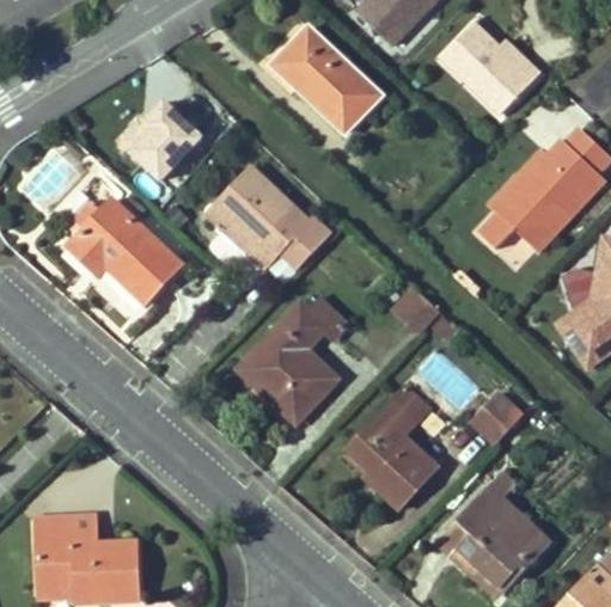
[(392,41),(431,0),(370,0),(360,11),(392,41)]
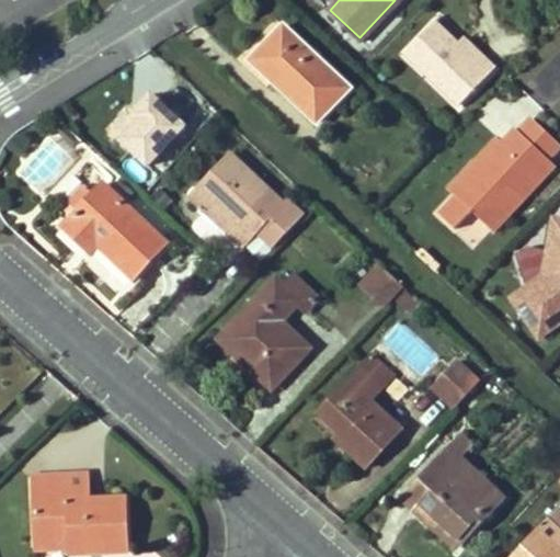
[(482,48),(475,56),(456,38),(435,18),(403,50),(457,102),(496,63),(482,48)]
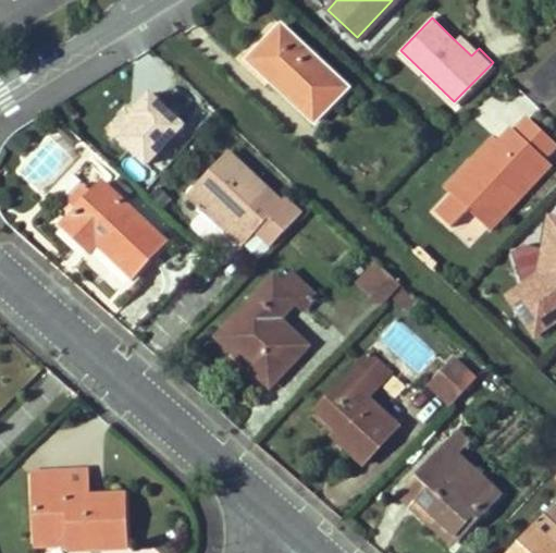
[(283,22),(254,53),(250,57),(271,76),(316,119),(348,84),(283,22)]
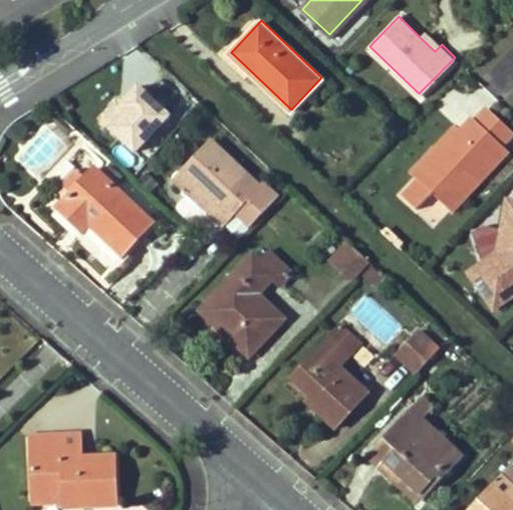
[(435,51),(442,44),(425,28),(418,35),(435,51)]
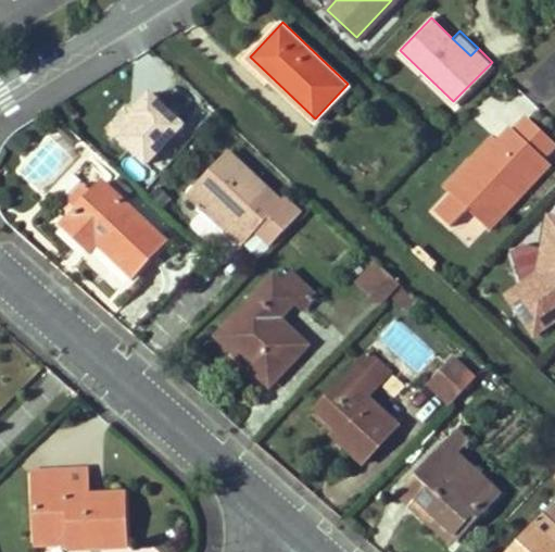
[(124,111),(111,125),(149,161),(186,122),(153,90),(135,109),(129,115),(124,111)]
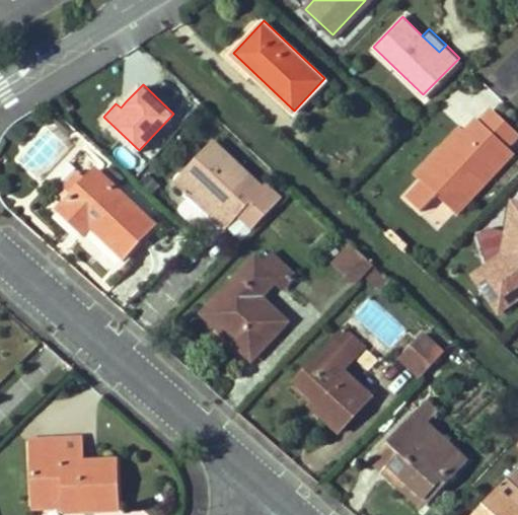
[(121,107),(126,101),(120,95),(114,102),(116,103),(121,107)]
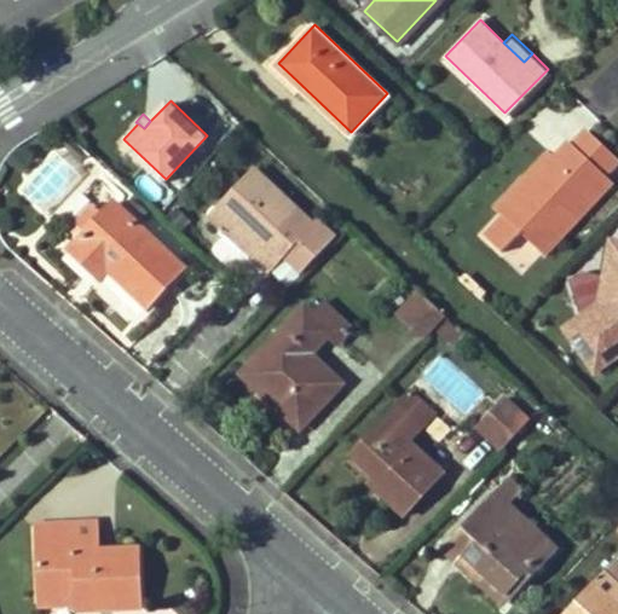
[(573,143),(606,175),(617,164),(617,162),(585,131),(573,143)]
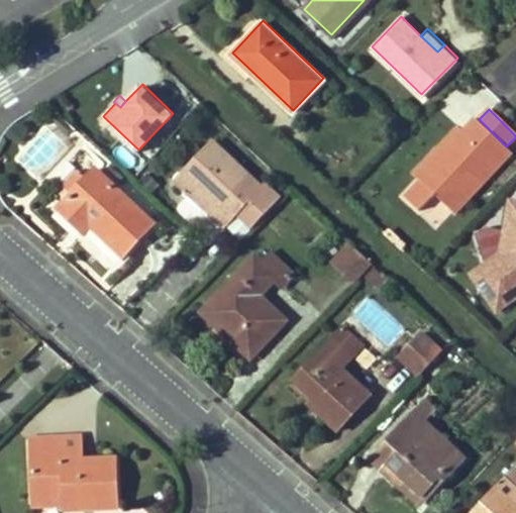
[(466,133),(442,158),(403,200),(420,214),(437,195),(449,207),(506,146),(479,119),(466,133)]
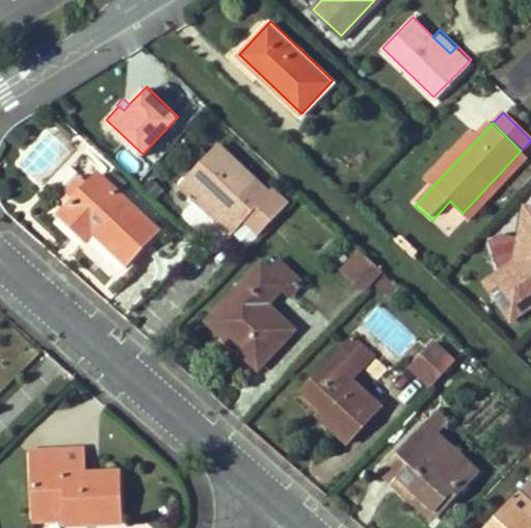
[(472,131),(448,156),(455,162),(479,137),(472,131)]
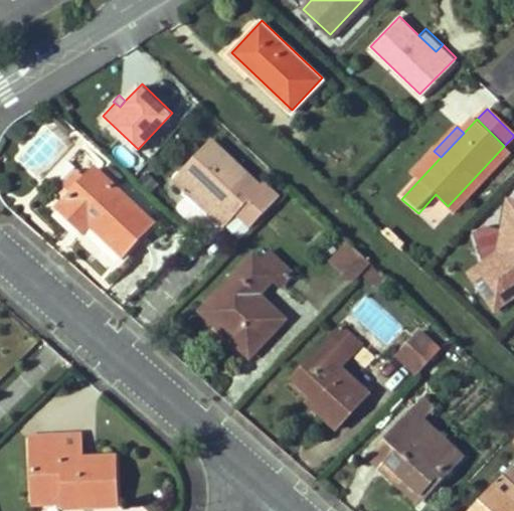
[(257,189),(272,204),(281,194),(266,180),(262,184),(211,137),(174,178),(187,189),(188,187),(226,223),(236,210),(257,189)]
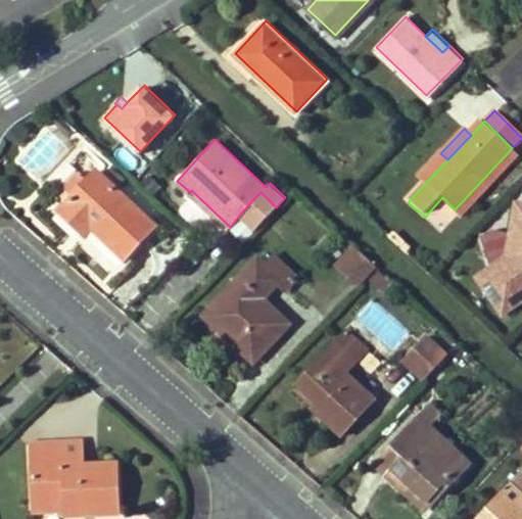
[(89,177),(76,191),(60,208),(77,223),(82,217),(91,225),(126,256),(156,223),(97,168),(89,177)]
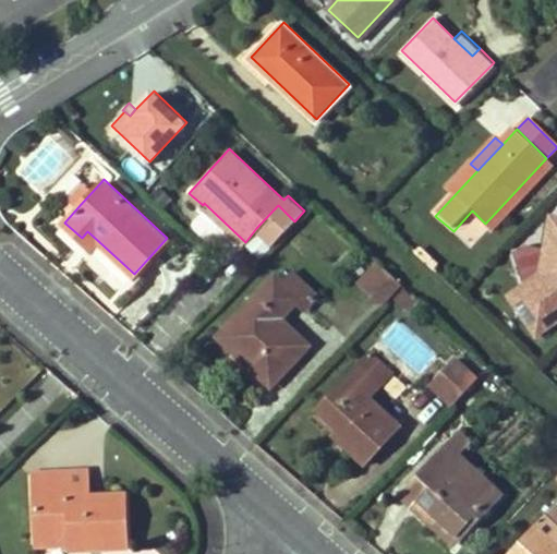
[(87,181),(72,197),(81,204),(95,189),(87,181)]
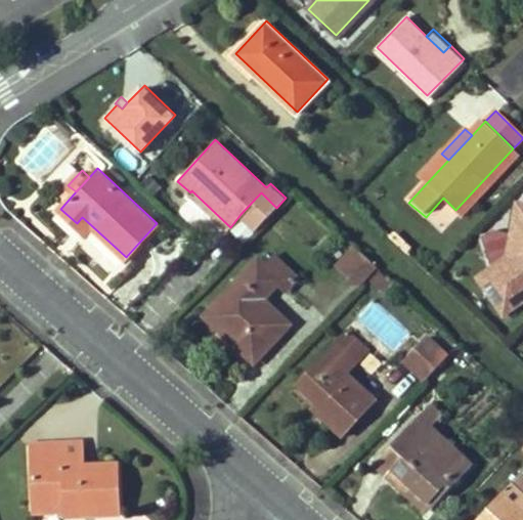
[(241,214),(257,228),(276,208),(261,192),(241,214)]
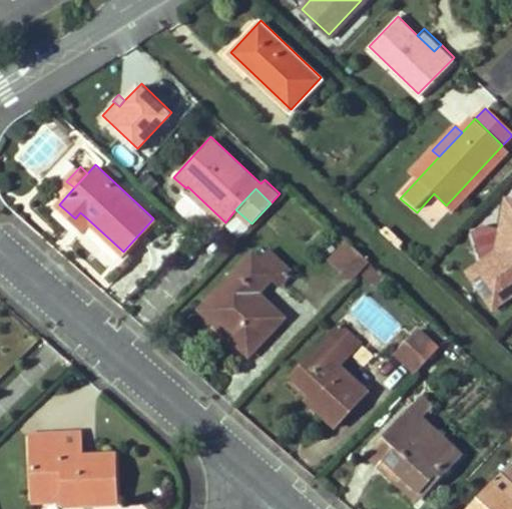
[(511,197),(505,196),(500,228),(510,229),(508,246),(501,255),(496,247),(464,269),(491,307),(511,292),(511,197)]
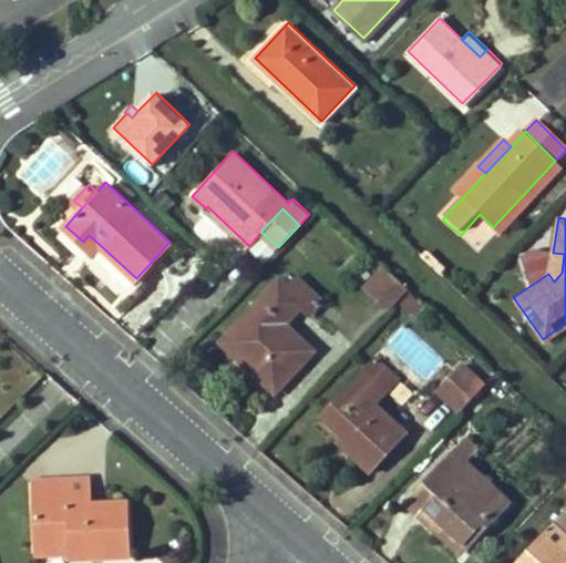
[(89,235),(83,242),(93,251),(99,244),(89,235)]
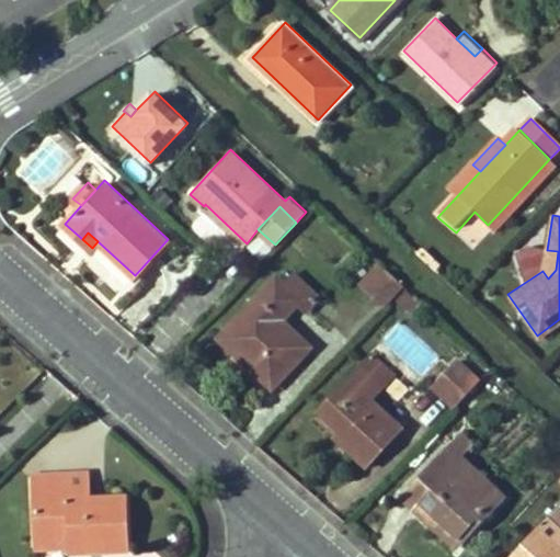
[(558,251),(547,250),(543,271),(548,279),(556,270),(558,251)]
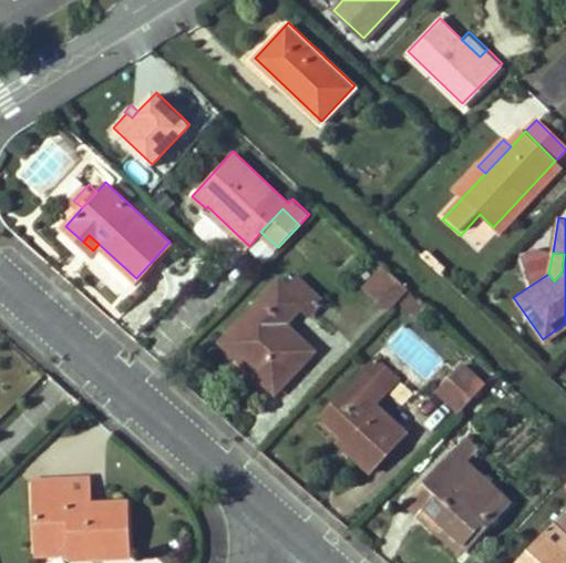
[(391,267),(386,263),(366,284),(371,288),(391,267)]
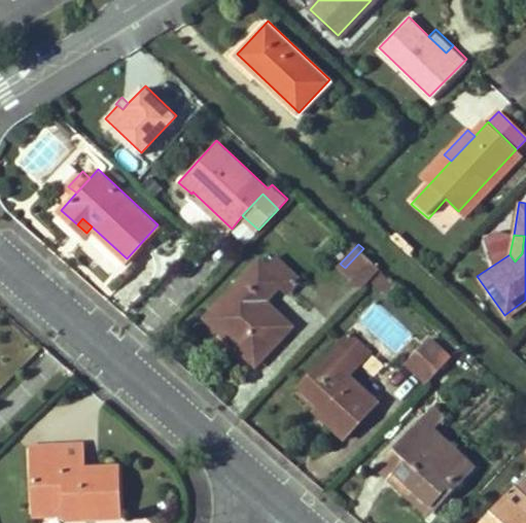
[(345,268),(362,284),(381,265),(363,248),(345,268)]
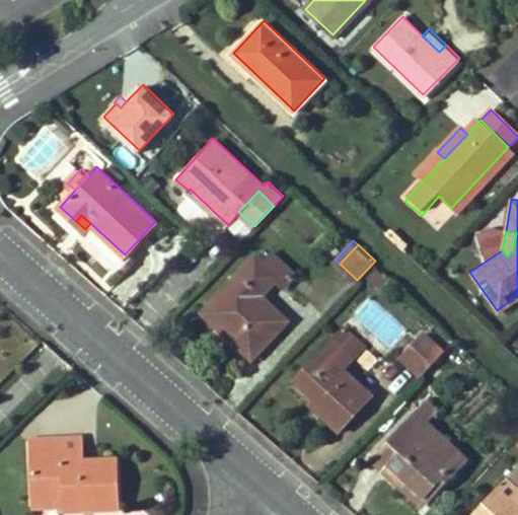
[(297,272),(273,248),(265,258),(280,273),(275,277),(285,286),(297,272)]
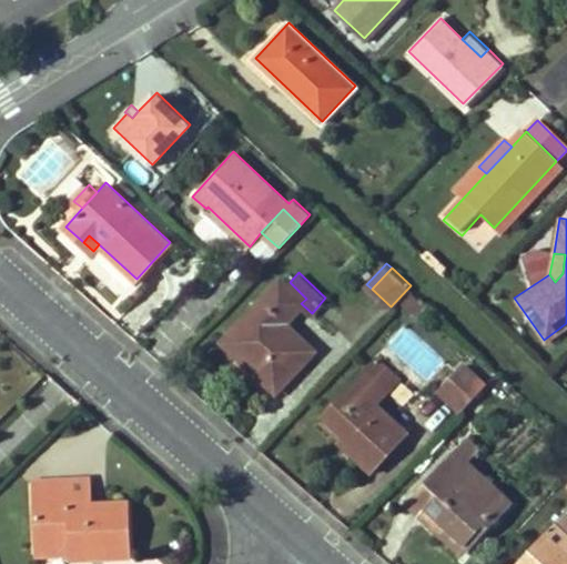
[(301,303),(306,299),(290,282),(282,275),(223,340),(276,390),(316,349),(285,321),(301,303)]
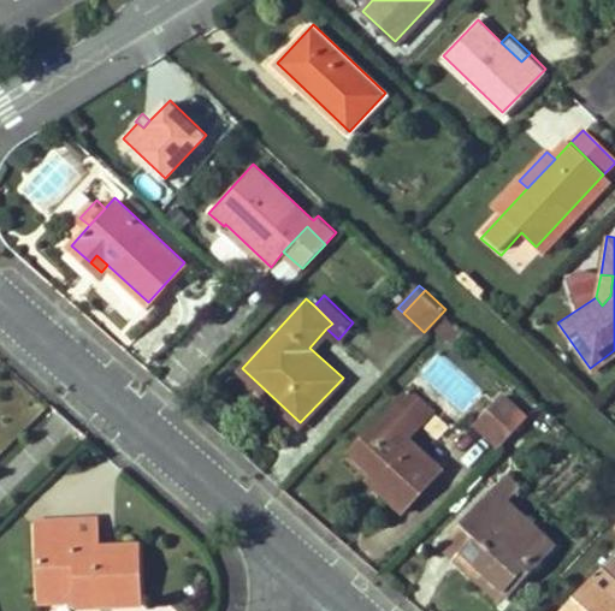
[(462,342),(471,333),(449,313),(441,322),(462,342)]
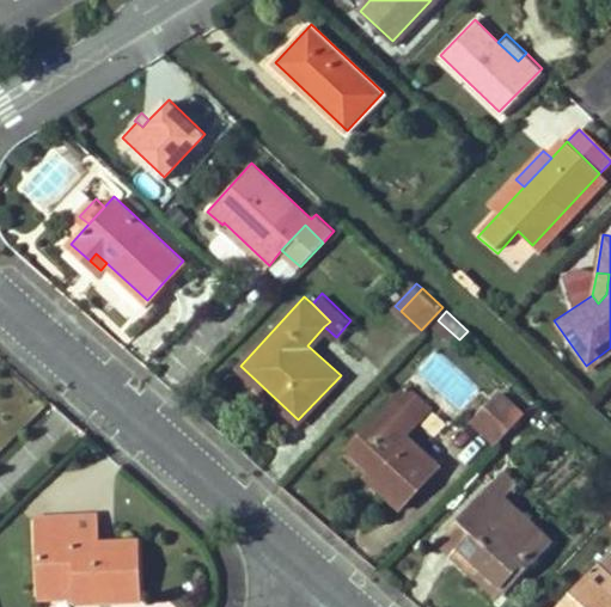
[(399,394),(422,416),(433,404),(410,382),(399,394)]
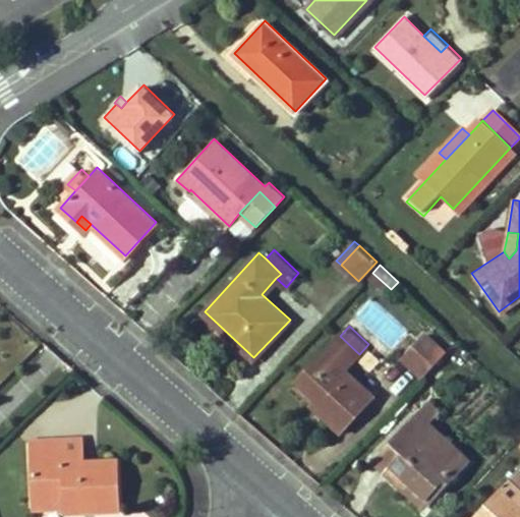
[(403,358),(422,377),(445,352),(425,335),(403,358)]
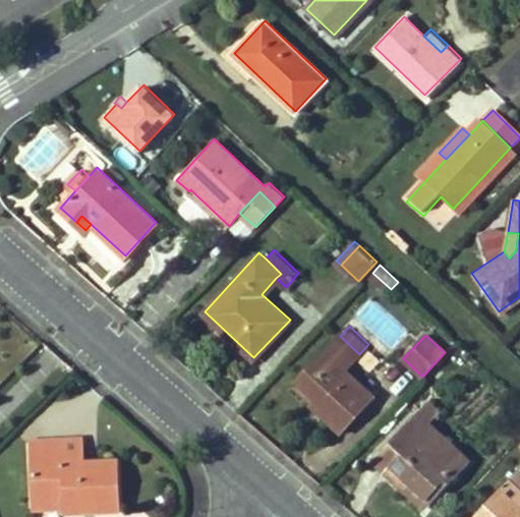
[(335,402),(325,414),(341,429),(373,396),(346,369),(359,354),(340,336),(298,380),(320,399),(325,393),(335,402)]
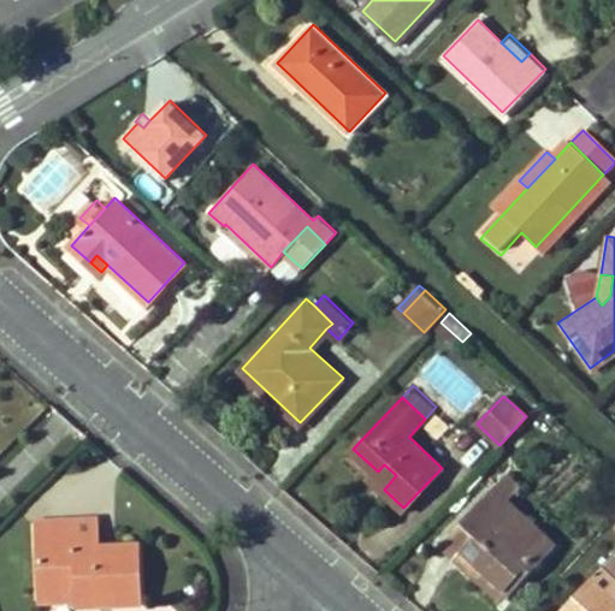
[(396,475),(384,464),(378,472),(372,478),(384,490),(396,475)]
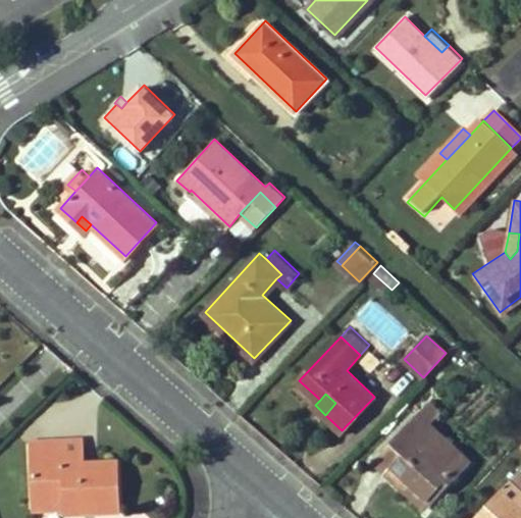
[(440,410),(429,401),(417,414),(428,424),(440,410)]
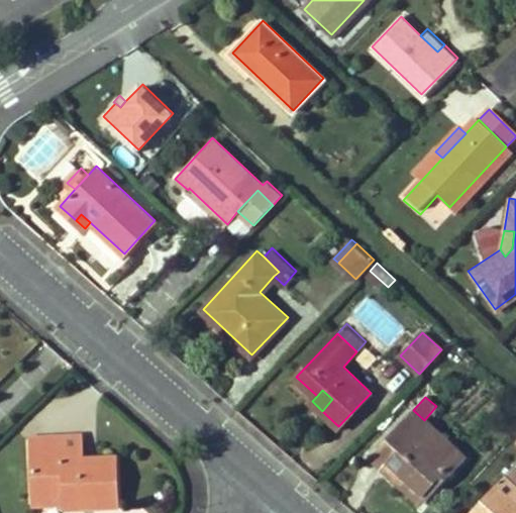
[(424,420),(413,410),(372,454),(397,479),(402,474),(423,495),(444,470),(449,474),(465,457),(424,420)]
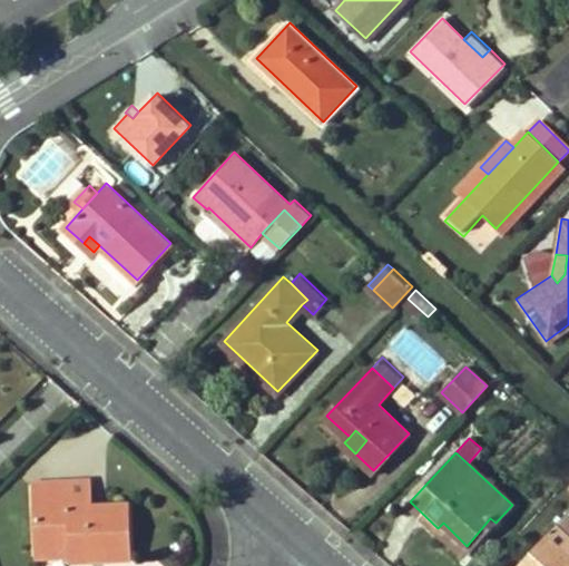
[(130,556),(127,501),(107,501),(107,510),(91,509),(91,501),(90,478),(33,480),(37,552),(66,552),(74,540),(89,542),(90,556),(130,556)]
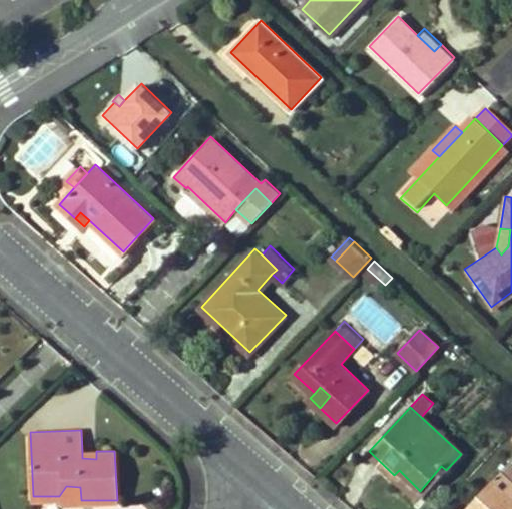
[(399,470),(394,475),(419,499),(446,470),(441,466),(420,491),(399,470)]
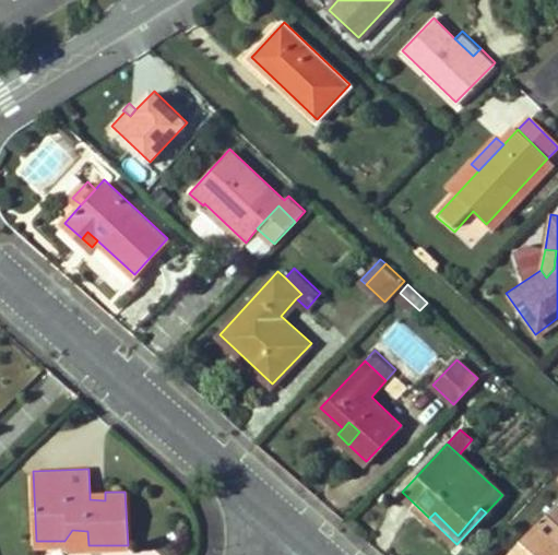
[(507,553),(508,554),(557,554),(557,527),(544,514),(507,553)]
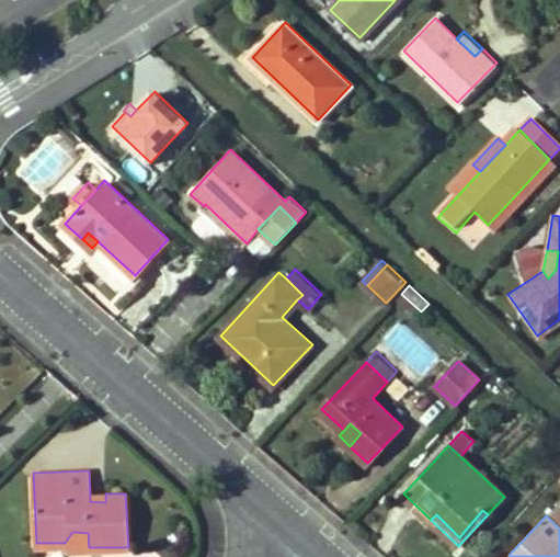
[(88,533),(72,532),(65,543),(70,548),(89,547),(88,533)]
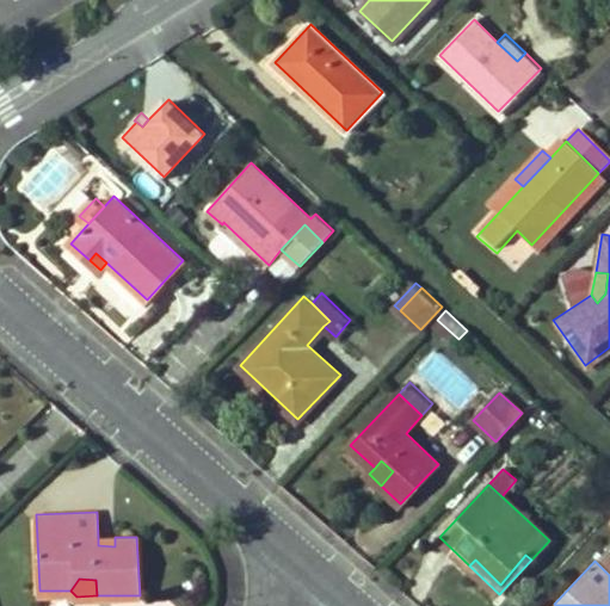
All buildings are outlined.
